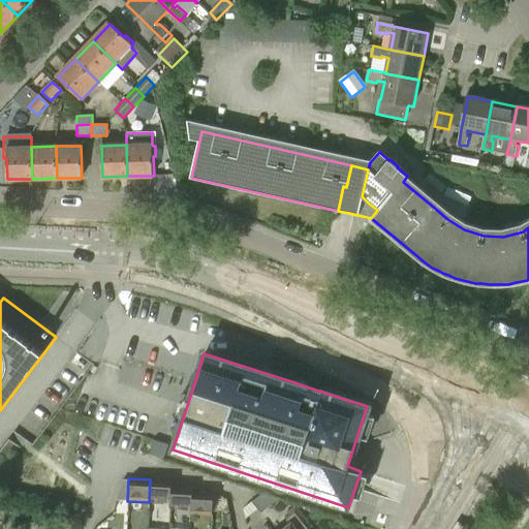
[(150,479),(149,502),(161,502),(161,507),(170,507),(172,487),(172,480),(150,479)]
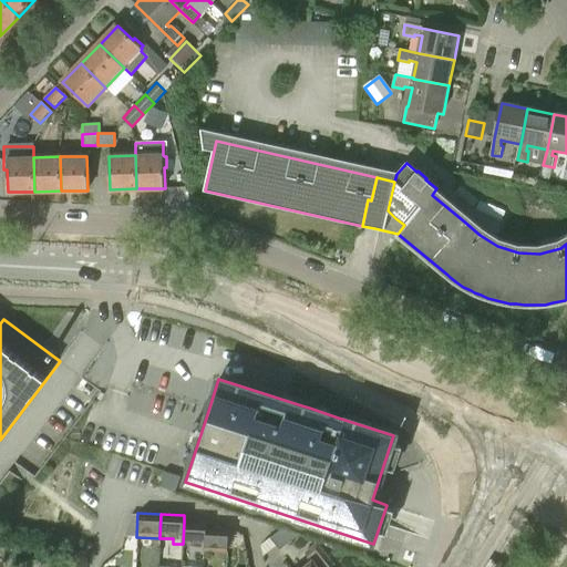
[(184,522),(183,544),(183,545),(205,546),(206,527),(206,523),(184,522)]
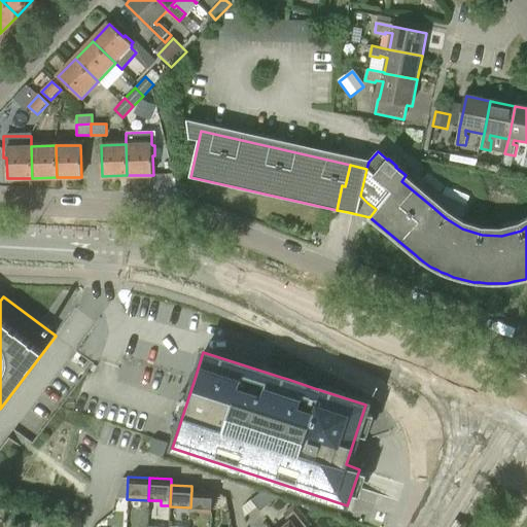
[(191,490),(190,507),(190,513),(211,514),(212,491),(191,490)]
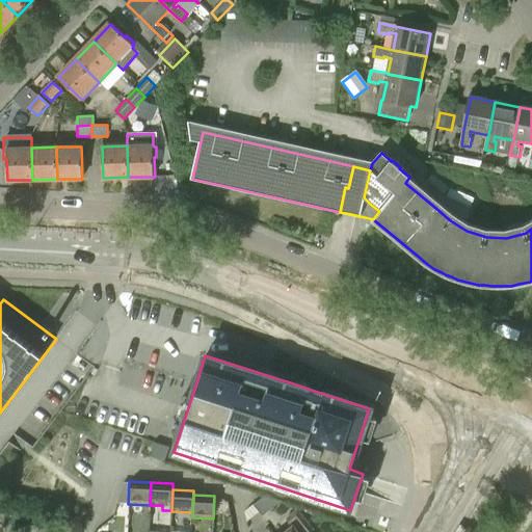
[(282,501),(265,496),(254,504),(262,515),(282,501)]
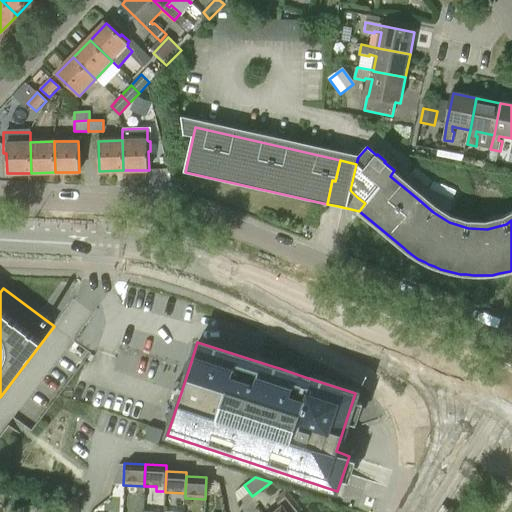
[(280,507),(274,511),(297,511),(299,510),(285,492),(275,500),(280,507)]
